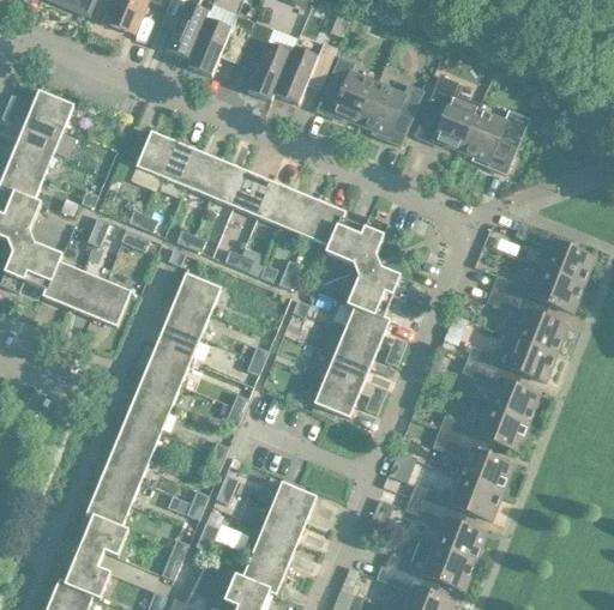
[(59,0),(89,12),(94,0),(59,0)]
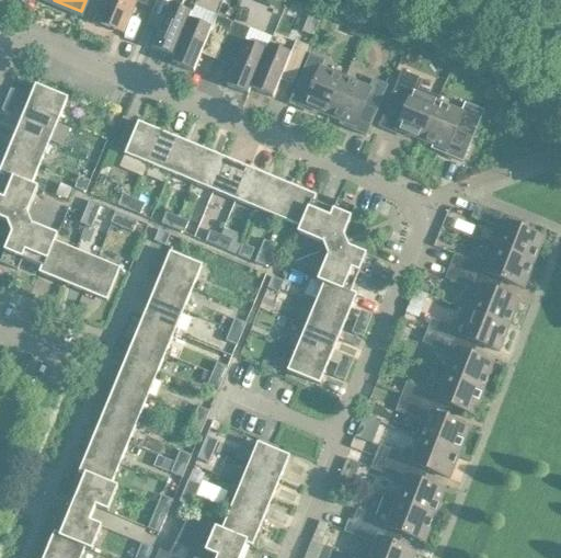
[(101,0),(93,18),(123,30),(136,0),(139,0),(148,3),(149,0),(101,0)]
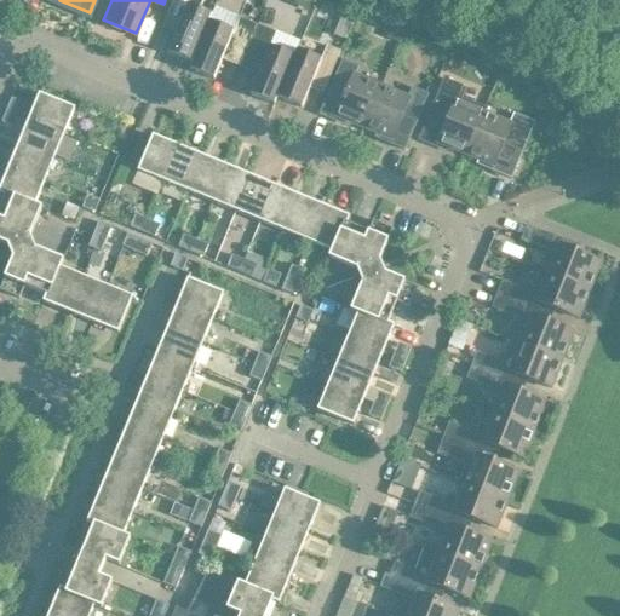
[(191,58),(208,17),(211,11),(197,5),(199,0),(171,0),(165,15),(178,19),(166,49),(191,58)]
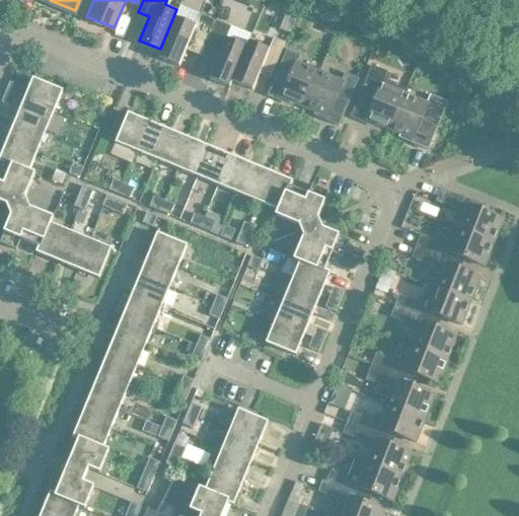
[(174,14),(160,49),(157,55),(178,63),(188,40),(203,46),(215,17),(199,11),(195,23),(174,14)]
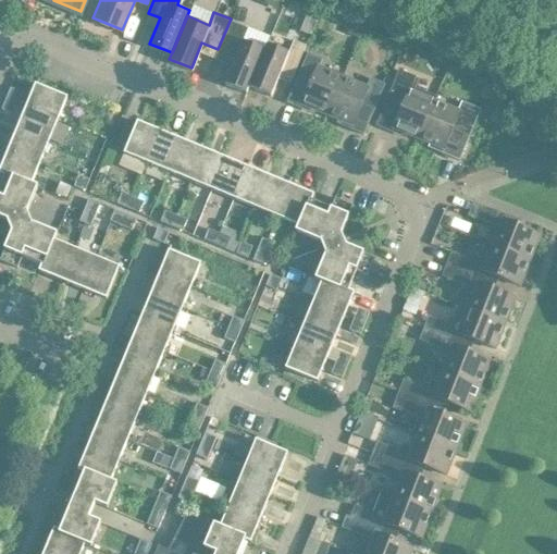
[(359,35),(363,24),(363,22),(350,16),(347,26),(349,32),(359,35)]
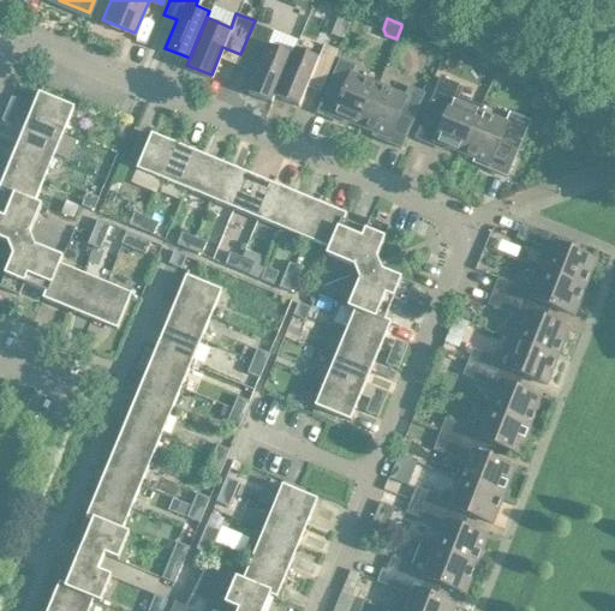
[(255,21),(240,54),(258,61),(246,90),(270,100),(274,93),(291,52),(267,42),(273,29),(255,21)]
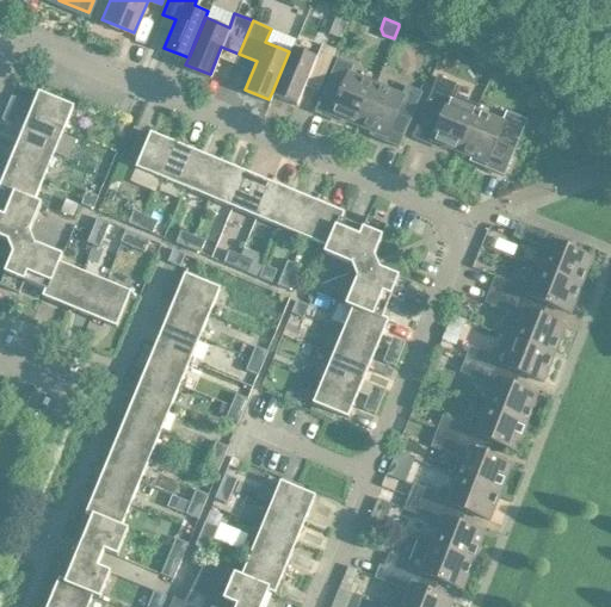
[(289,51),(272,92),(296,103),(308,74),(321,80),(334,47),(321,42),(315,55),(291,45),(289,51)]
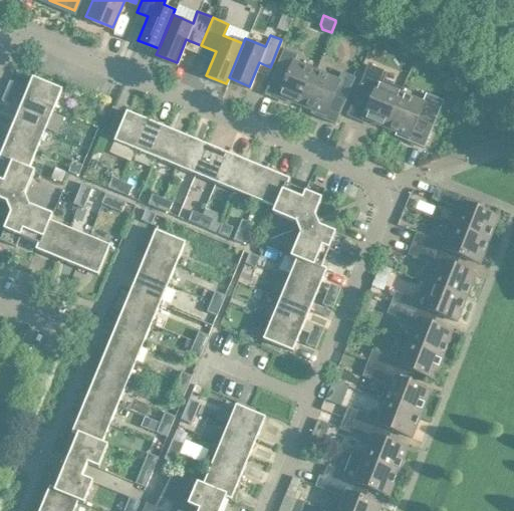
[(283,45),(264,92),(276,97),(278,93),(301,102),(315,69),(293,60),(296,51),(283,45)]
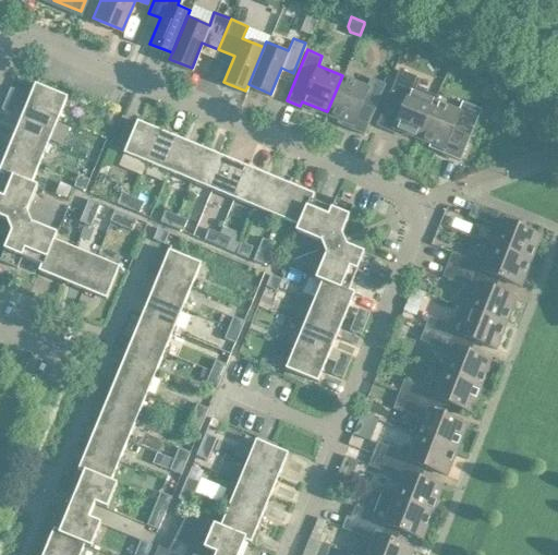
[(399,68),(375,123),(391,130),(393,125),(419,135),(434,99),(436,95),(411,84),(415,74),(399,68)]
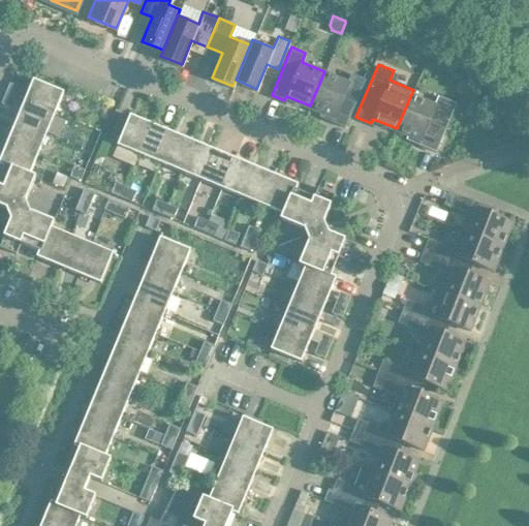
[(324,71),(310,105),(334,115),(332,120),(344,125),(365,78),(350,71),(347,81),(324,71)]
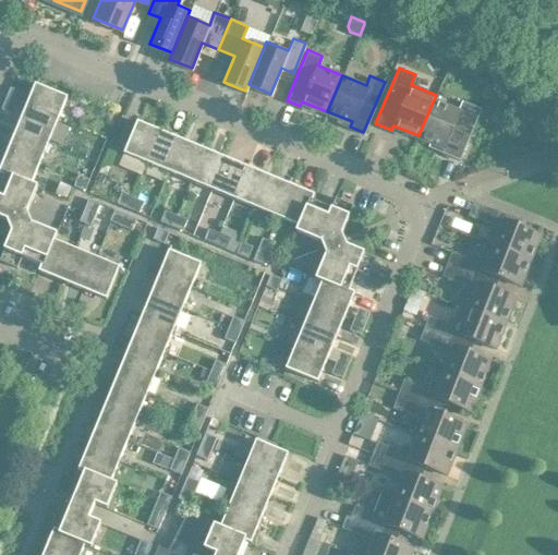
[(34,82),(25,105),(57,118),(67,95),(34,82)]
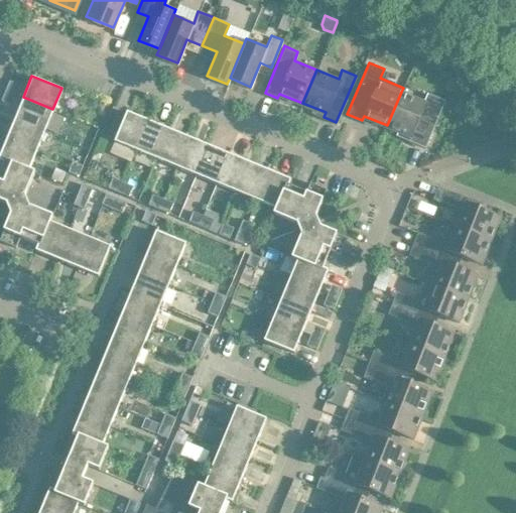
[(19,83),(8,79),(4,89),(15,93),(19,83)]
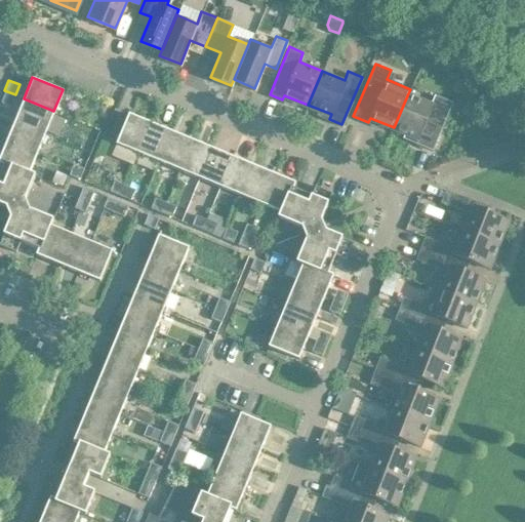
[(10,105),(15,94),(4,90),(0,101),(10,105)]
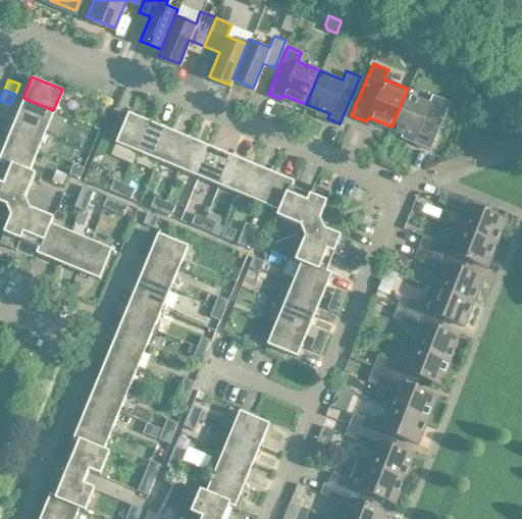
[(406,93),(392,126),(415,136),(413,141),(429,148),(449,100),(431,93),(428,102),(406,93)]
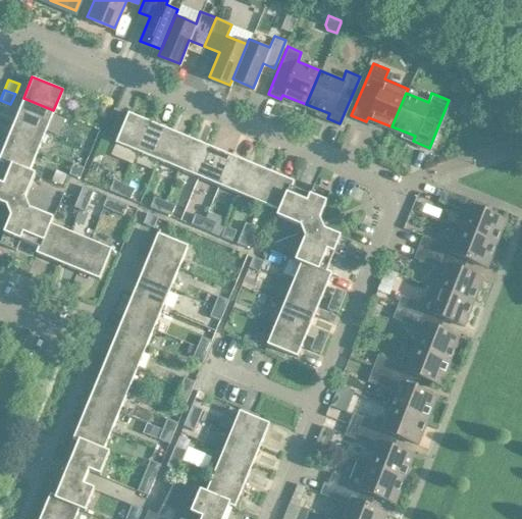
[(14,118),(45,131),(53,110),(23,98),(14,118)]
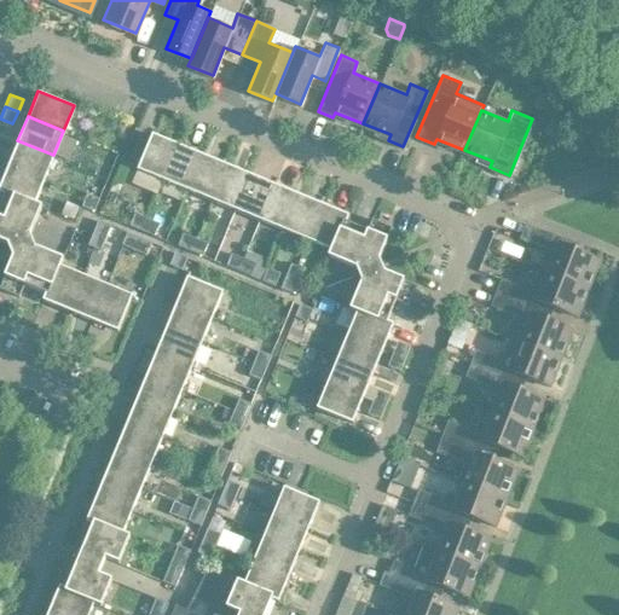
[(162,178),(177,143),(151,132),(137,168),(162,178)]
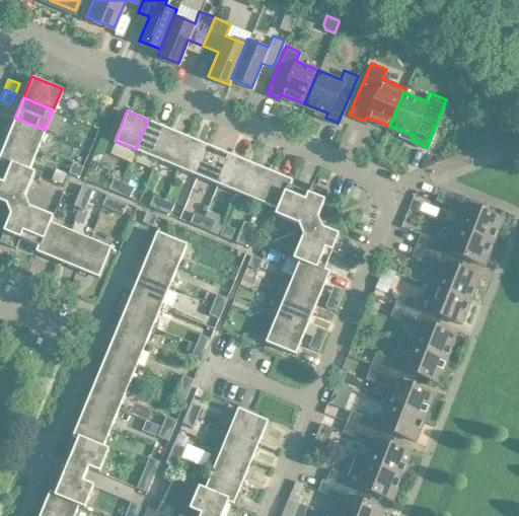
[(6,138),(36,150),(45,130),(14,118),(6,138)]
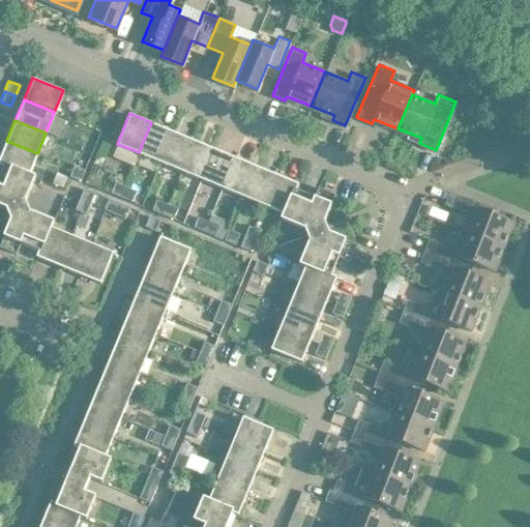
[(159,160),(172,130),(151,122),(139,152),(159,160)]
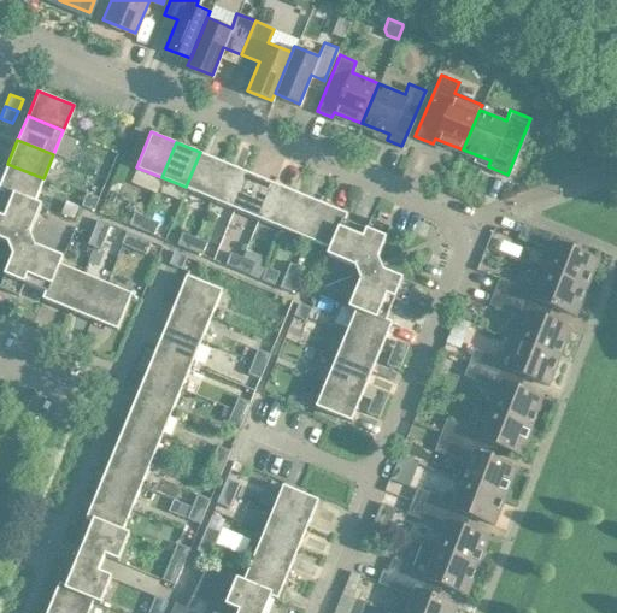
[(210,198),(224,161),(200,152),(186,187),(210,198)]
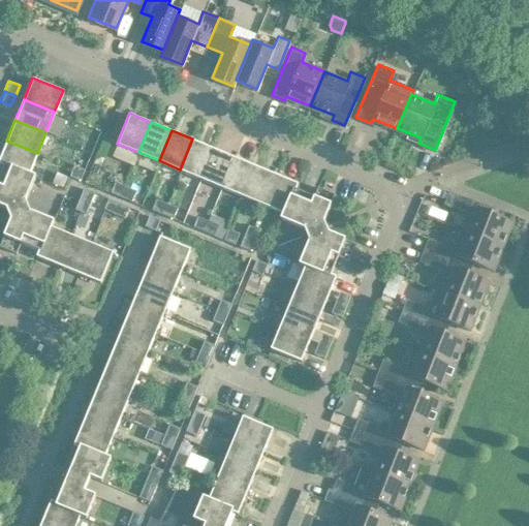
[(192,138),(180,169),(200,178),(213,148),(192,138)]
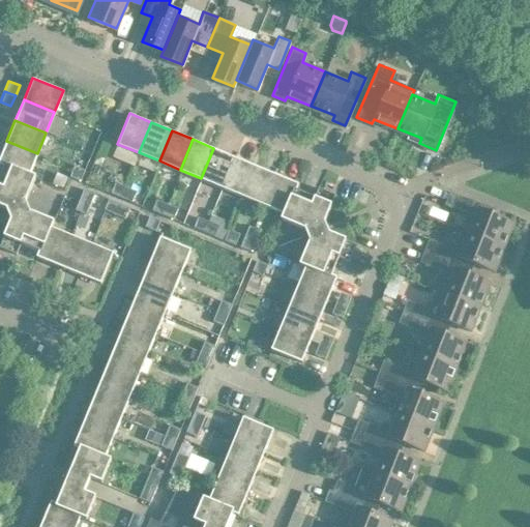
[(37,153),(6,141),(0,155),(0,163),(3,165),(3,164),(28,173),(29,172),(37,153)]
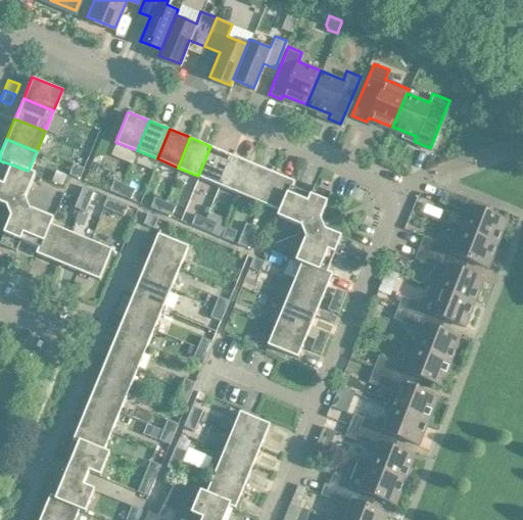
[(210,146),(198,176),(219,184),(231,154),(210,146)]
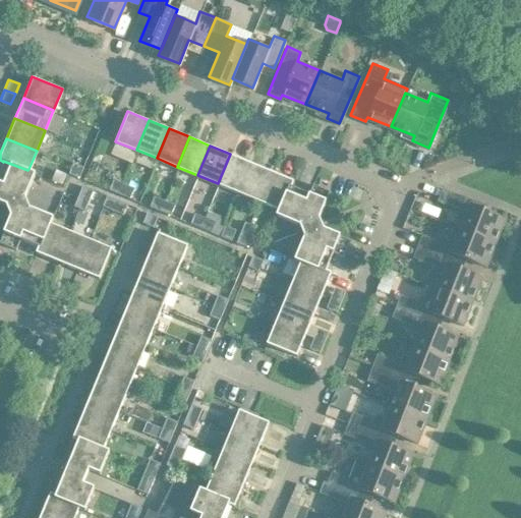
[(238,192),(250,162),(230,154),(218,183),(238,192)]
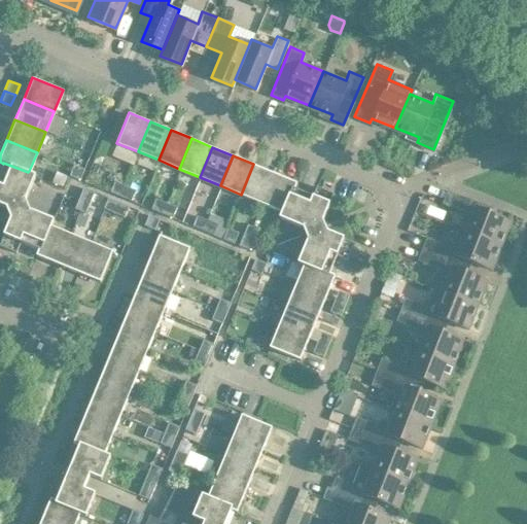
[(38,248),(39,248),(49,223),(50,224),(54,218),(29,209),(25,198),(35,174),(29,171),(28,172),(3,163),(3,164),(0,170),(0,203),(5,206),(10,216),(0,240),(0,244),(15,251),(20,241),(38,248)]
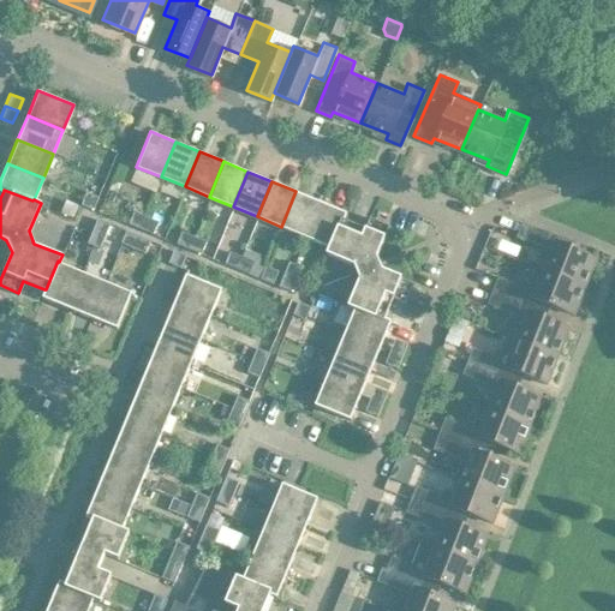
[(85,190),(81,203),(93,208),(99,195),(85,190)]
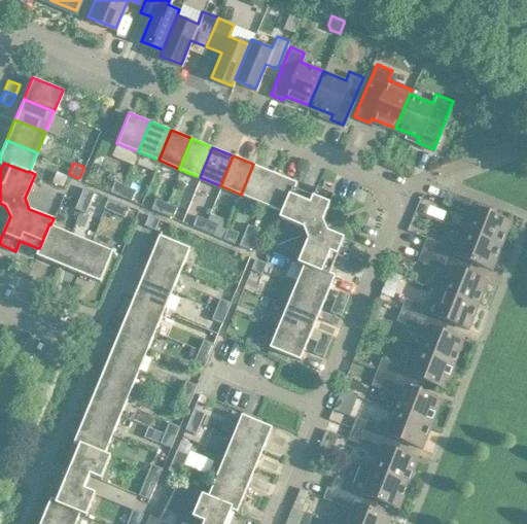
[(261,203),(274,173),(253,164),(241,195),(261,203)]
